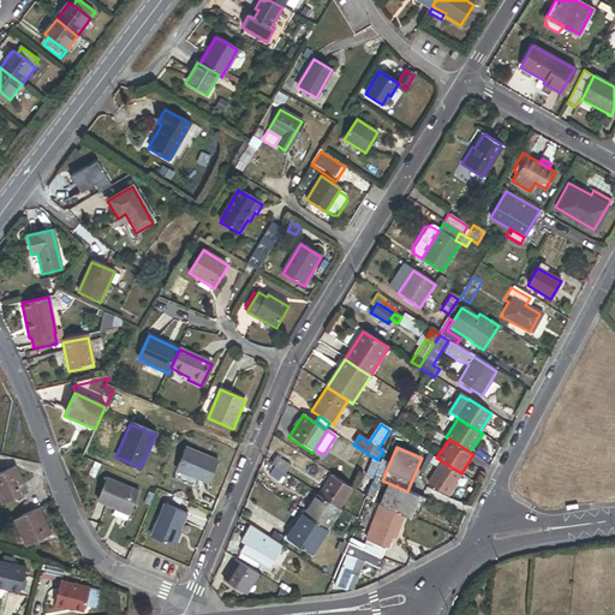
[(216,463),(184,449),(175,470),(191,475),(190,477),(208,484),(216,463)]
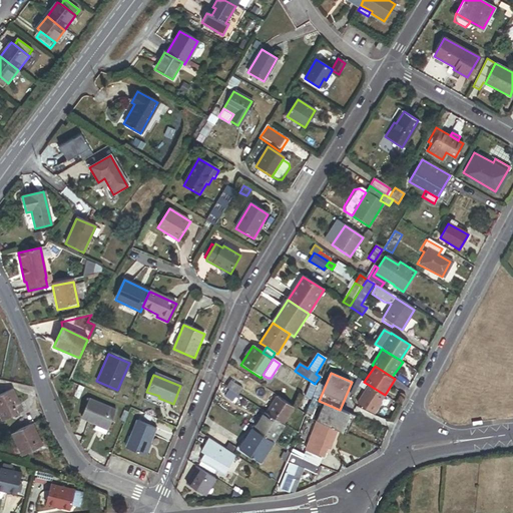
[(230,381),(225,388),(228,390),(237,395),(241,389),(230,381)]
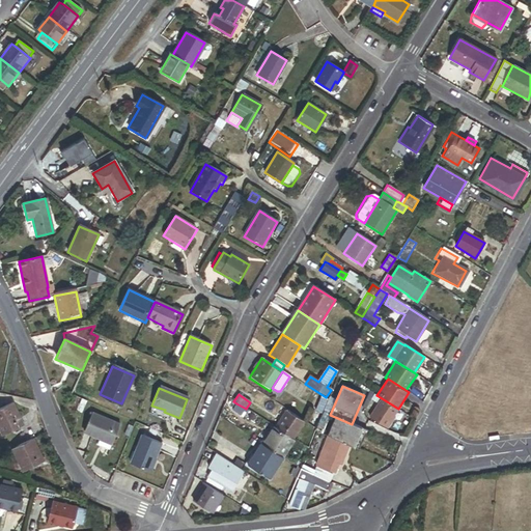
[(325,409),(331,411),(336,397),(333,396),(330,403),(327,401),(325,409)]
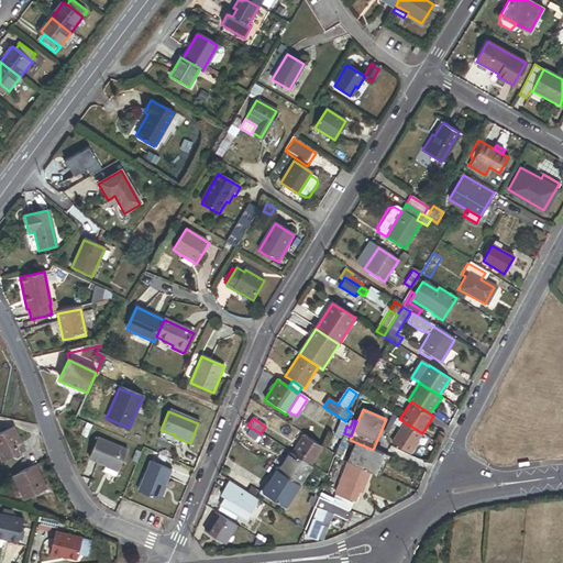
[(346,426),(348,426),(341,421),(334,437),(342,440),(343,437),(344,433),(346,426)]
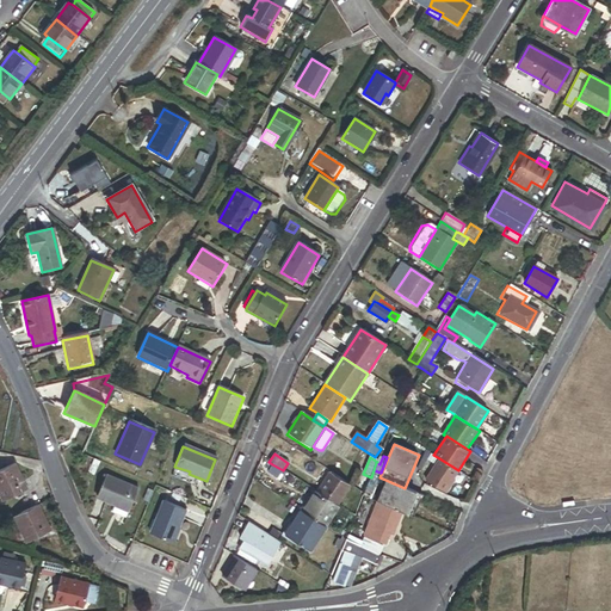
[(425,481),(444,493),(460,471),(458,470),(439,458),(425,481)]
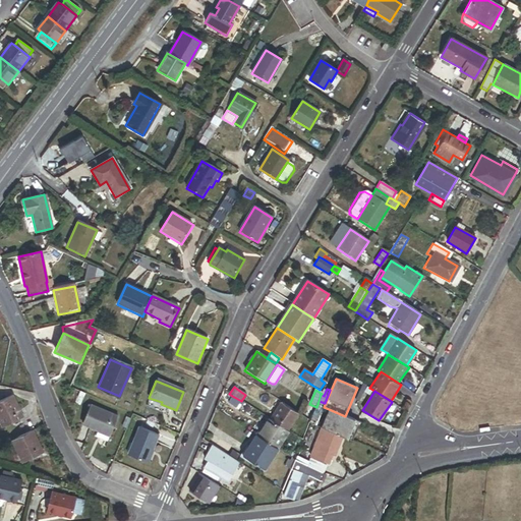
[(12,396),(0,401),(0,422),(3,428),(22,418),(12,396)]
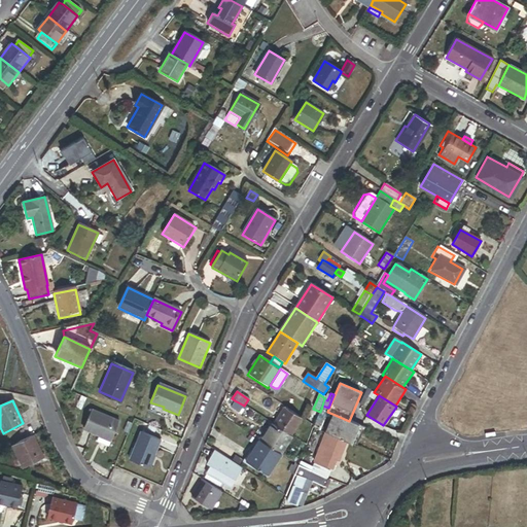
[(244,406),(235,400),(231,407),(241,414),(245,407),(244,406)]
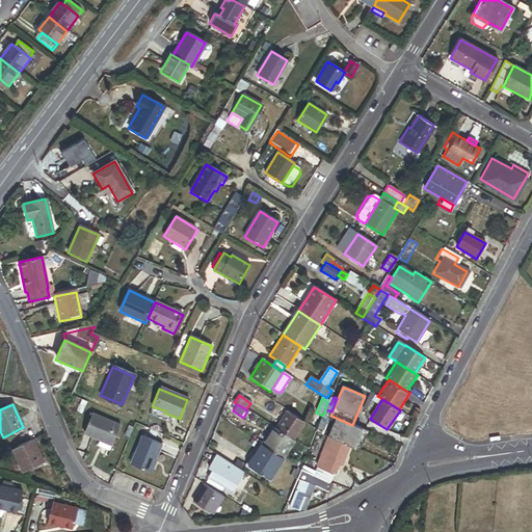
[(303,422),(287,411),(275,429),(293,440),(303,422)]
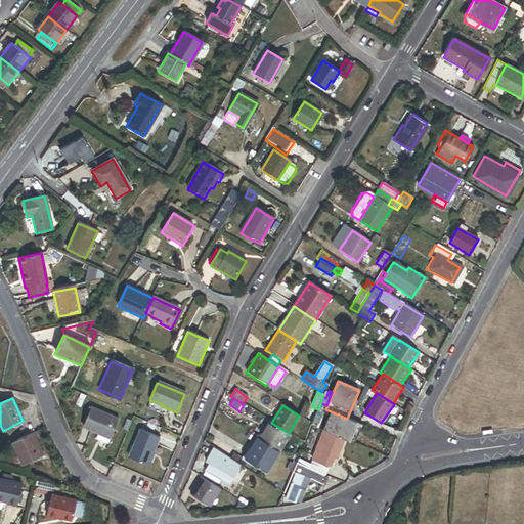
[(319,406),(318,409),(311,426),(317,428),(325,409),(319,406)]
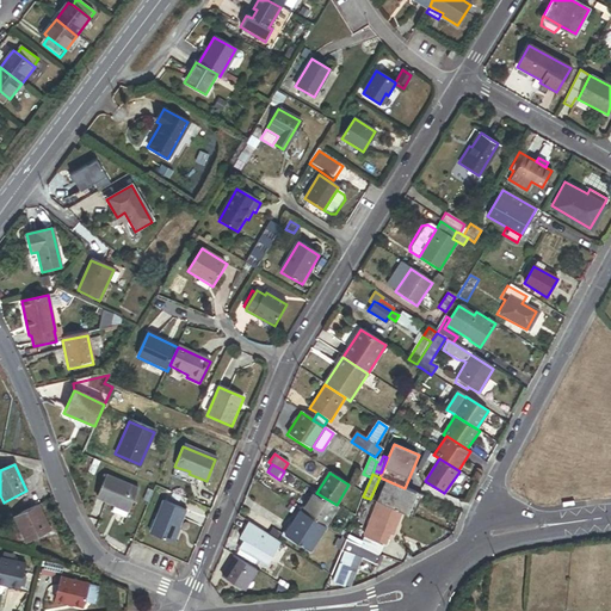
[(140,492),(107,477),(99,499),(116,506),(113,513),(127,519),(140,492)]
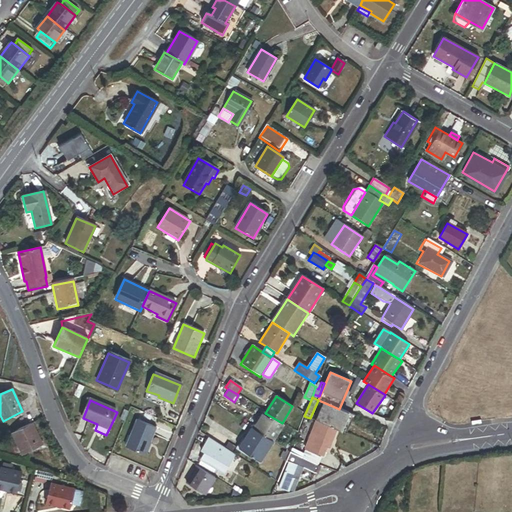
[(341,421),(345,411),(339,409),(323,402),(315,421),(317,421),(337,430),(345,433),(349,425),(341,421)]
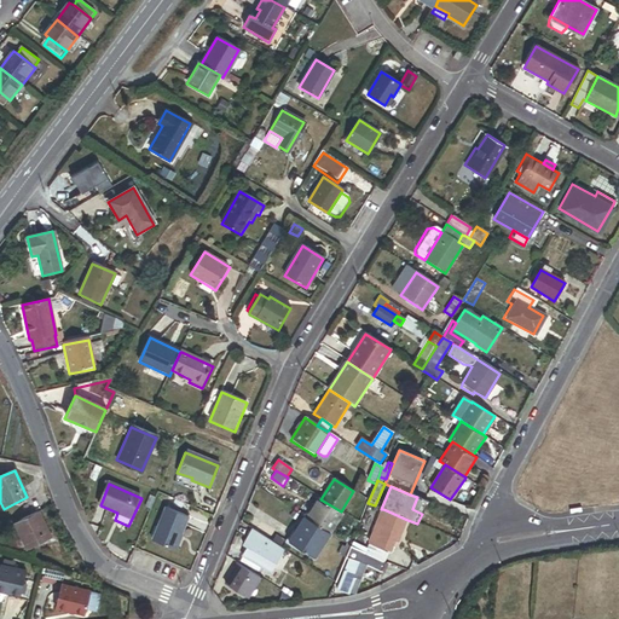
[(427,502),(417,497),(412,509),(422,514),(427,502)]
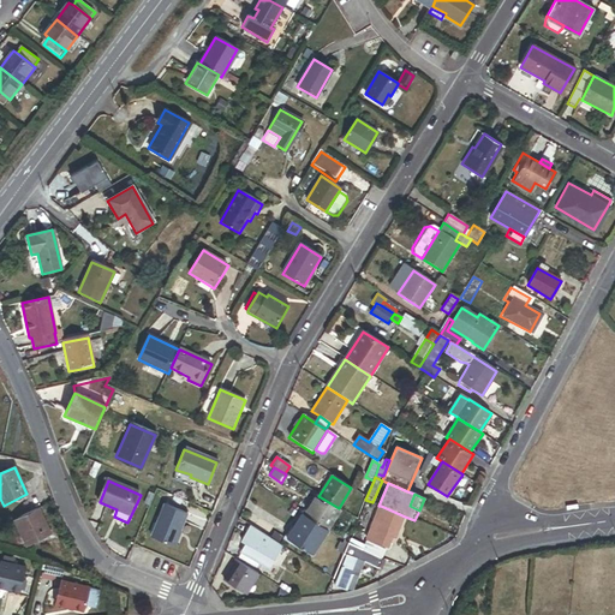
[(339,508),(318,496),(317,495),(304,515),(327,530),(340,509),(339,508)]
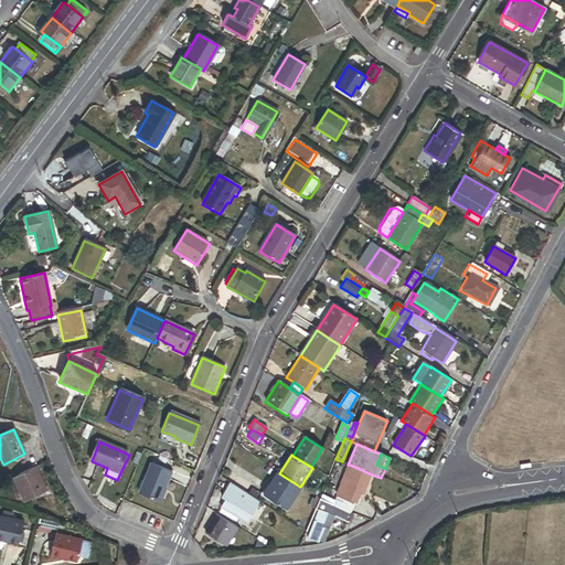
[(172,473),(151,465),(139,494),(158,502),(163,489),(164,490),(172,473)]
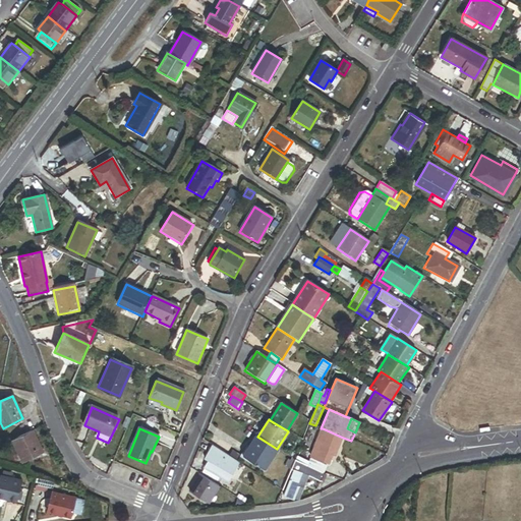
[(343,438),(323,428),(310,456),(329,464),(332,455),(335,456),(343,438)]
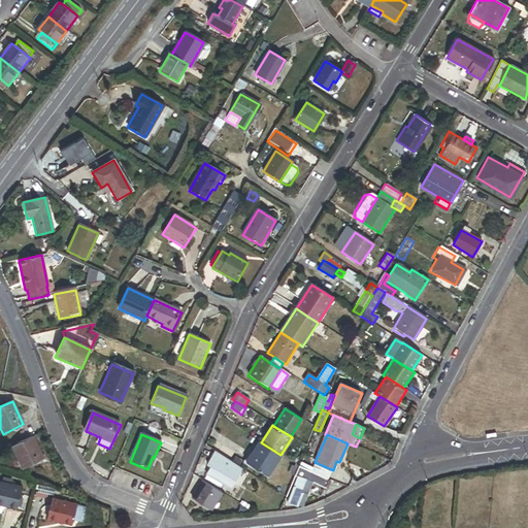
[(32,437),(12,447),(23,469),(42,460),(32,437)]
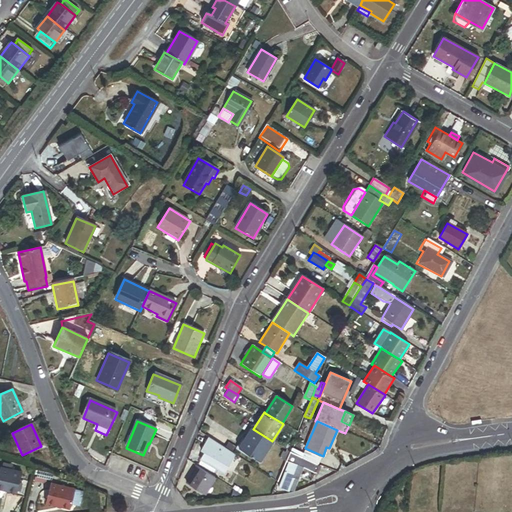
[(272,441),(253,429),(251,427),(238,448),(260,462),(273,441),(272,441)]
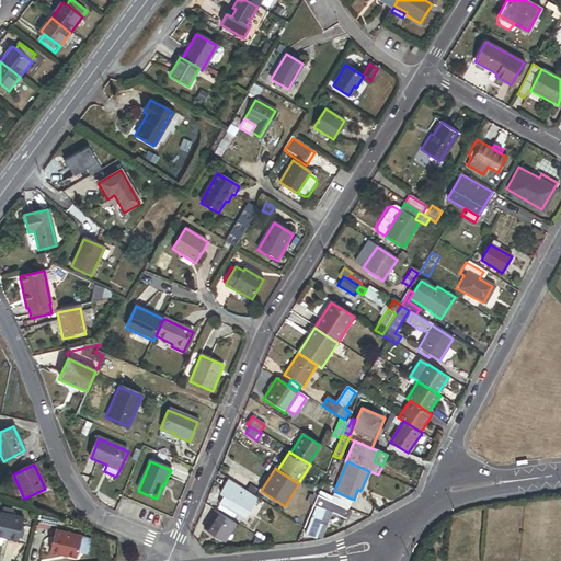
[(255,497),(228,480),(220,494),(224,496),(219,504),(238,515),(244,518),(255,497)]
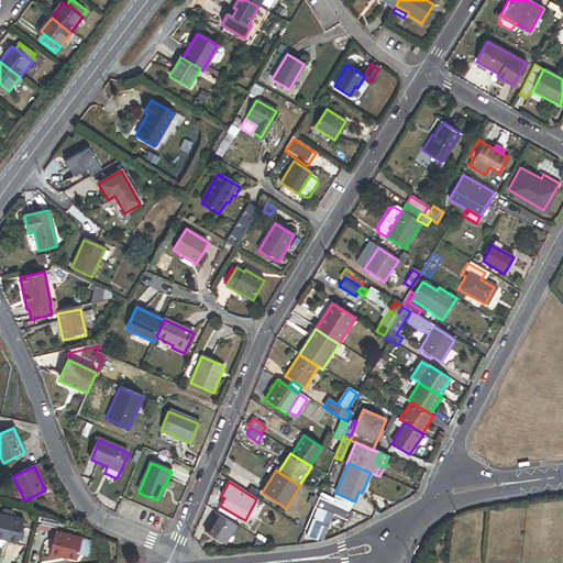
[(315,507),(318,497),(315,495),(315,498),(311,496),(308,505),(315,507)]
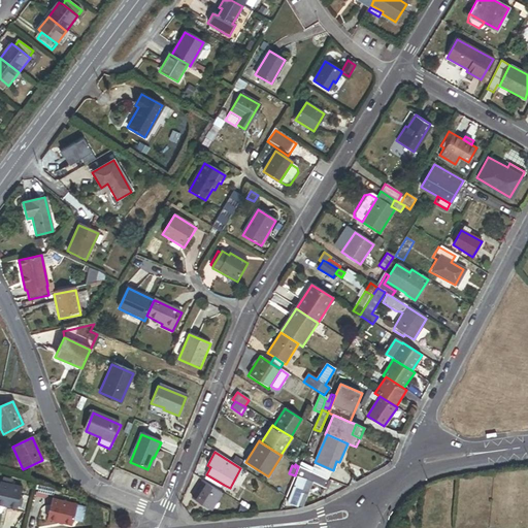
[(310,472),(298,466),(295,475),(297,476),(288,499),(287,502),(296,506),(296,505),(300,496),(301,497),(303,493),(299,492),(304,480),(311,483),(324,488),(324,487),(327,481),(328,479),(327,479),(310,472)]
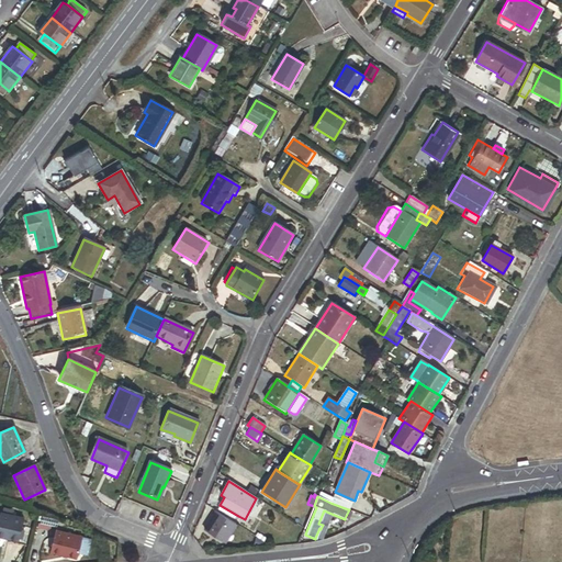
[(334,496),(330,503),(348,509),(350,503),(334,496)]
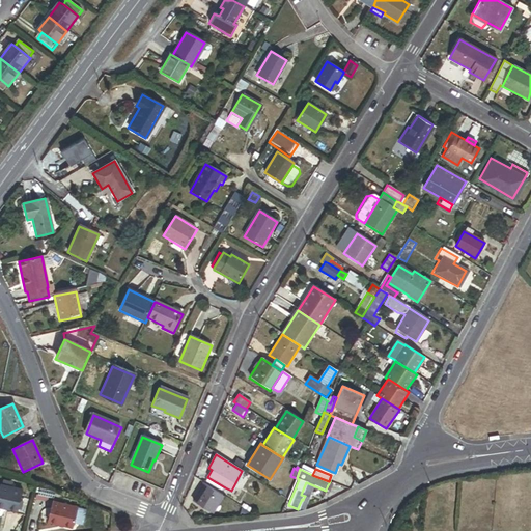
[(207,477),(205,481),(223,492),(225,487),(207,477)]
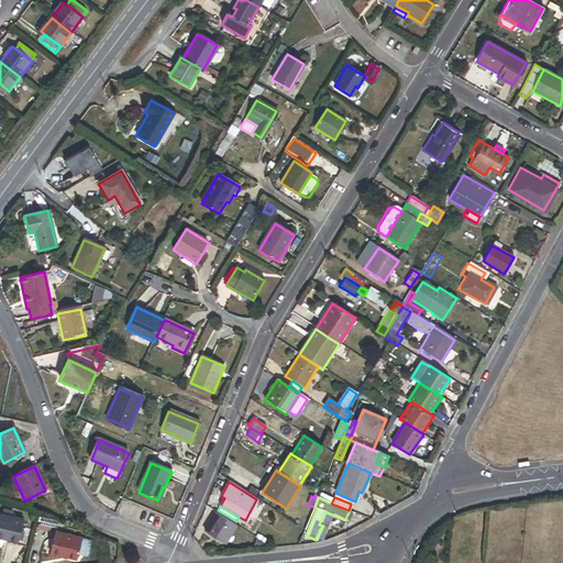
[(317,508),(315,507),(305,531),(307,532),(317,508)]
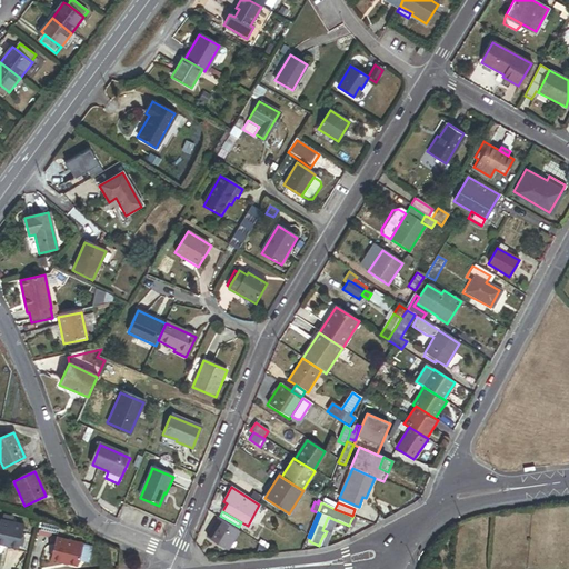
[(322,530),(327,531),(336,520),(328,517),(322,530)]
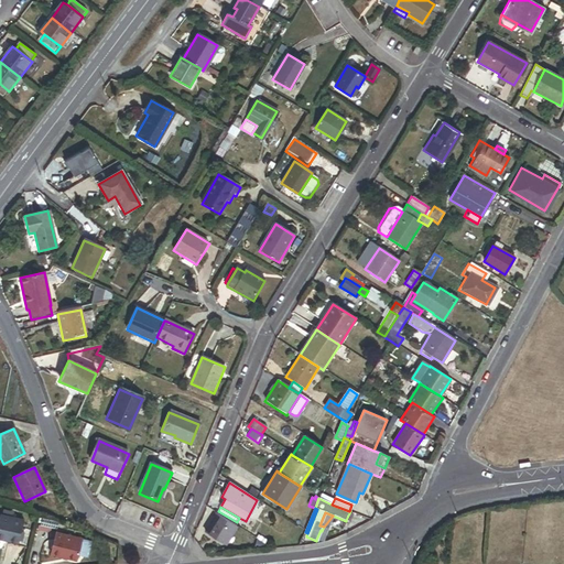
[(216,513),(204,533),(225,545),(237,527),(216,513)]
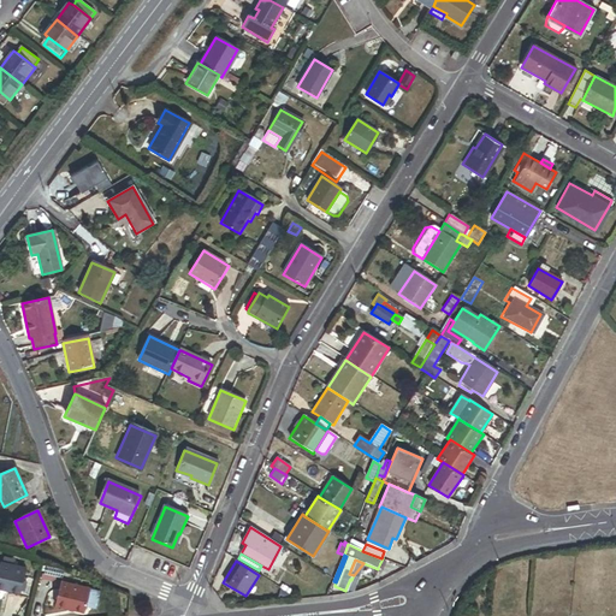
[(0,563),(0,590),(18,594),(25,569),(11,566),(3,564),(0,563)]
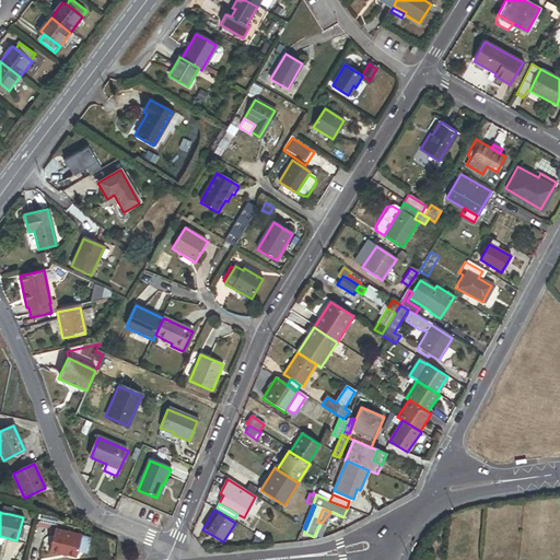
[(54,529),(48,551),(76,558),(81,536),(54,529)]
